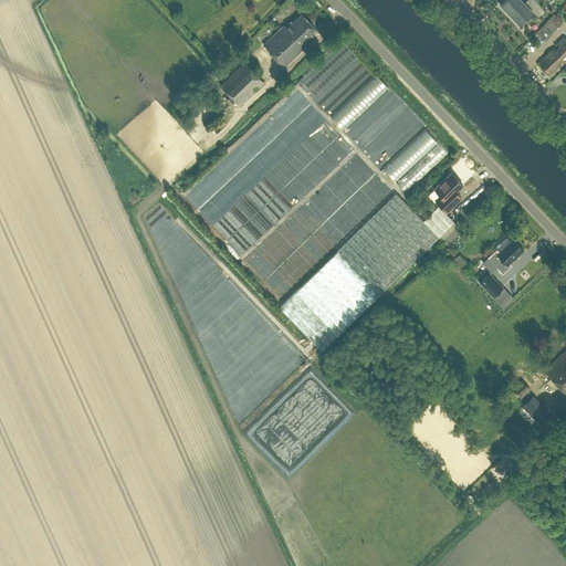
[(522,0),(505,0),(501,4),(520,24),(534,11),(522,0)]
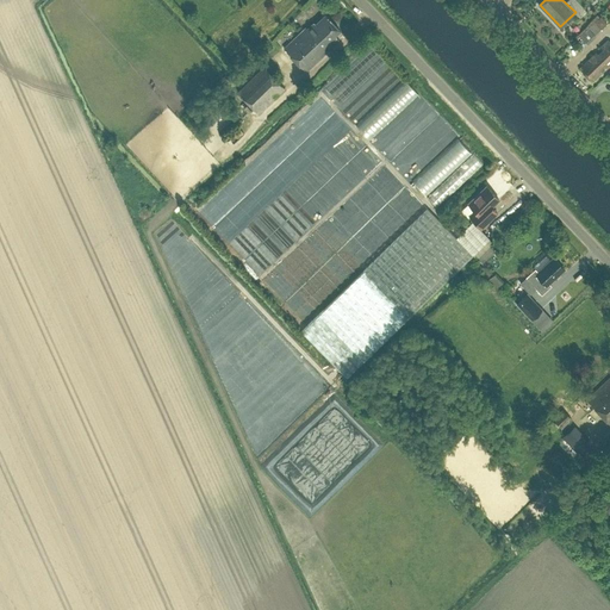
[(307,70),(341,39),(336,35),(342,30),(327,14),(317,24),(315,22),(309,27),(307,26),(285,48),(307,70)]
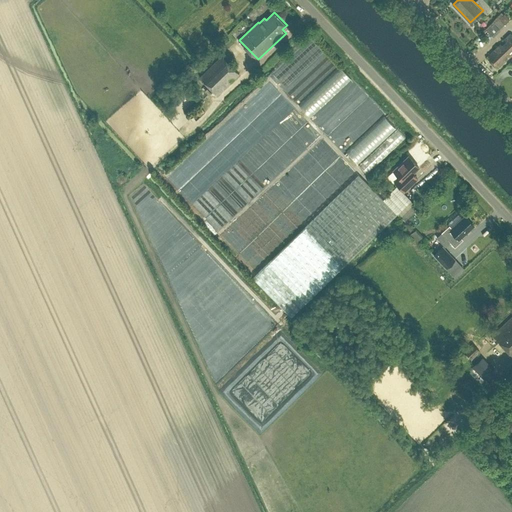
[(493,37),(500,30),(493,23),(486,30),(493,37)]
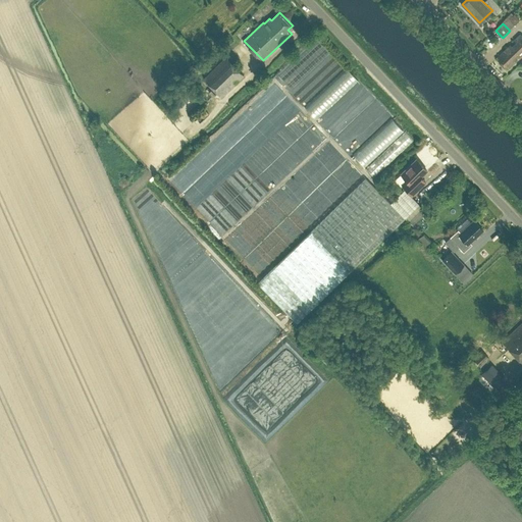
[(515,40),(499,57),(501,58),(499,60),(506,66),(507,65),(509,67),(521,54),(521,34),(515,40)]
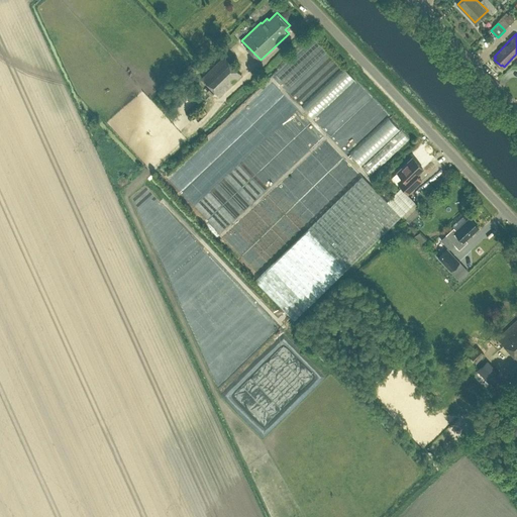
[(206,70),(222,55),(217,49),(201,65),(206,70)]
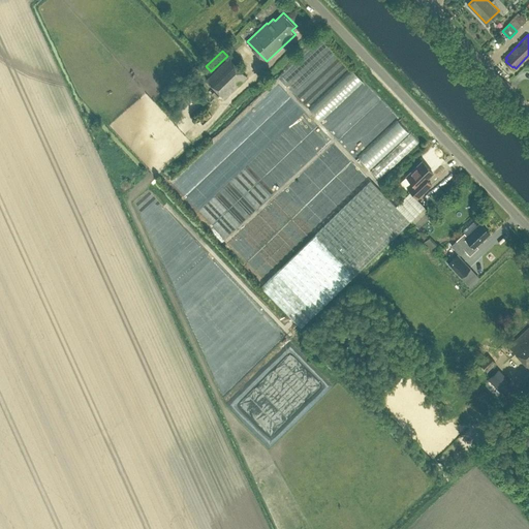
[(225,98),(248,76),(230,57),(207,79),(225,98)]
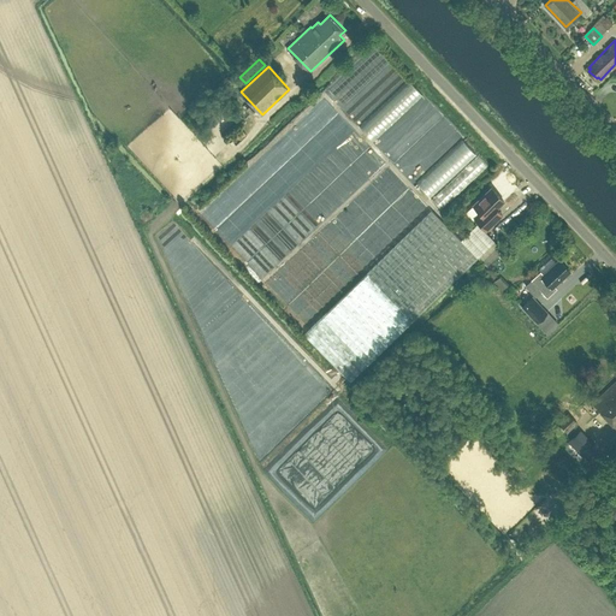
[(424,191),(471,148),(458,135),(412,178),(424,191)]
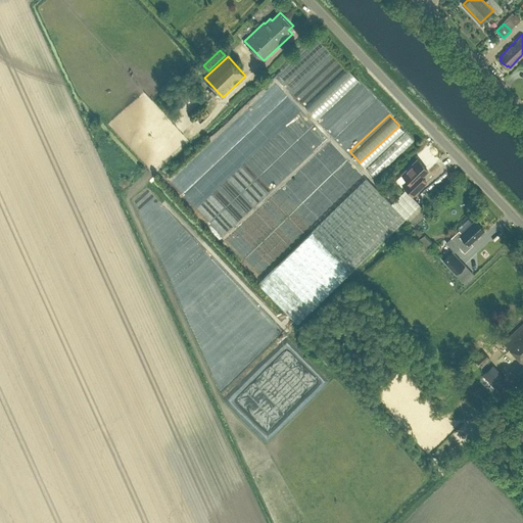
[(393,133),(396,140),(406,135),(402,128),(393,133)]
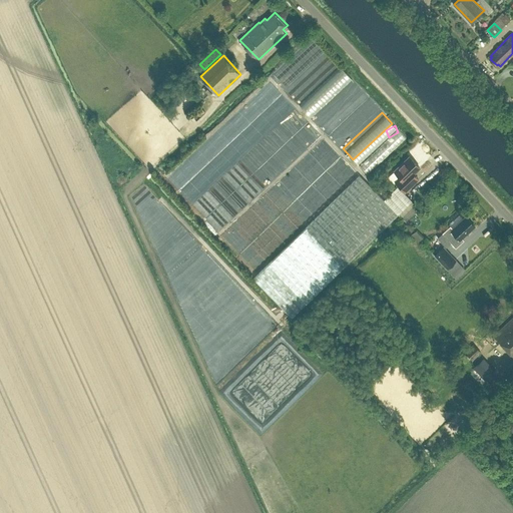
[(405,190),(416,180),(419,177),(414,172),(421,166),(410,155),(395,170),(400,176),(396,180),(405,190)]
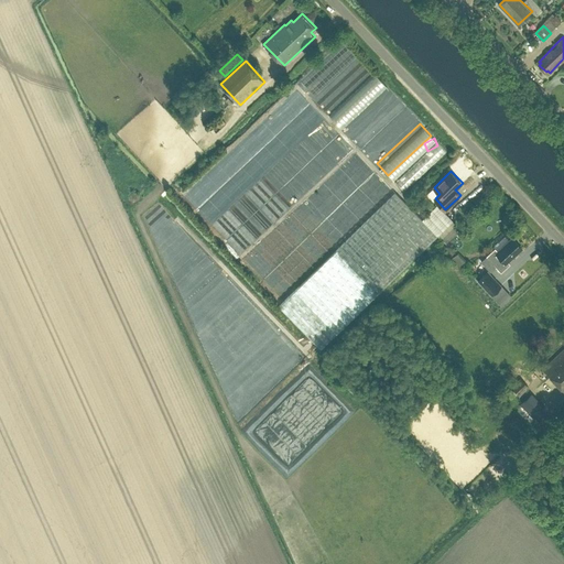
[(279,306),(321,349),(454,221),(438,205),(423,220),(397,193),(279,306)]
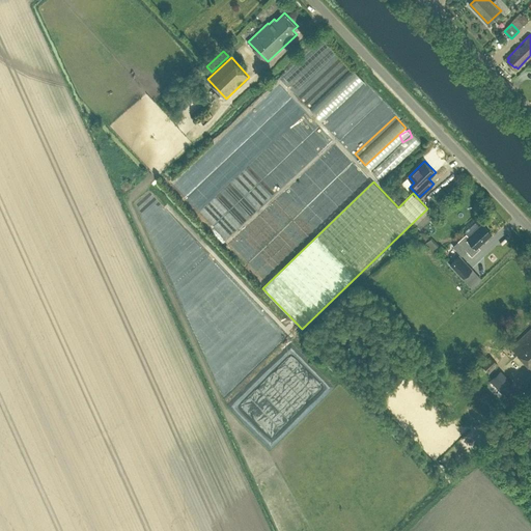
[(492,232),(483,224),(470,236),(467,233),(458,241),(472,256),(480,248),(478,246),(492,232)]
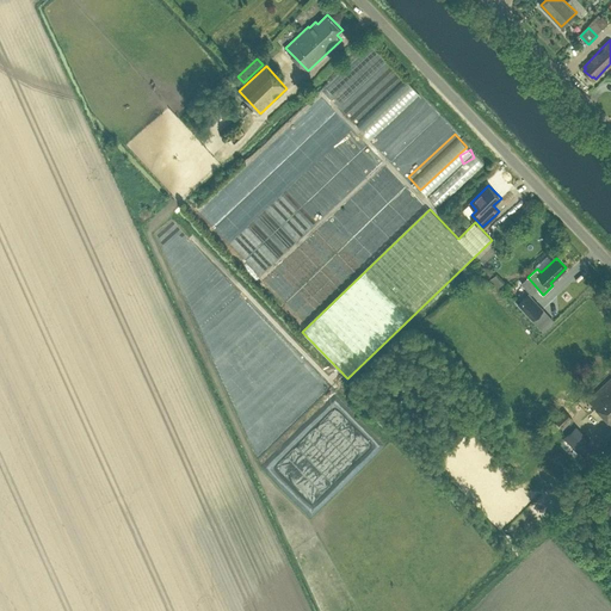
[(505,282),(497,273),(489,281),(498,289),(505,282)]
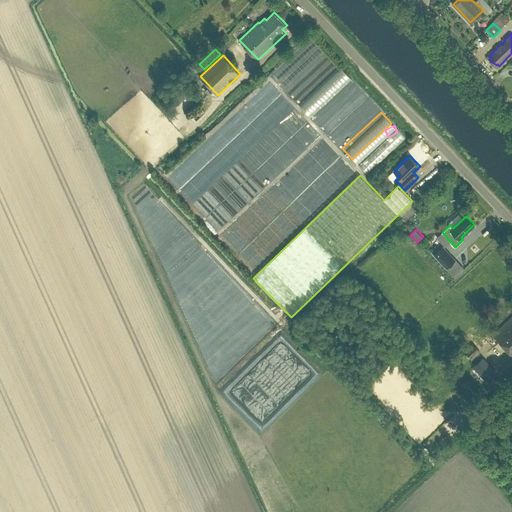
[(456,259),(443,246),(434,254),(447,267),(456,259)]
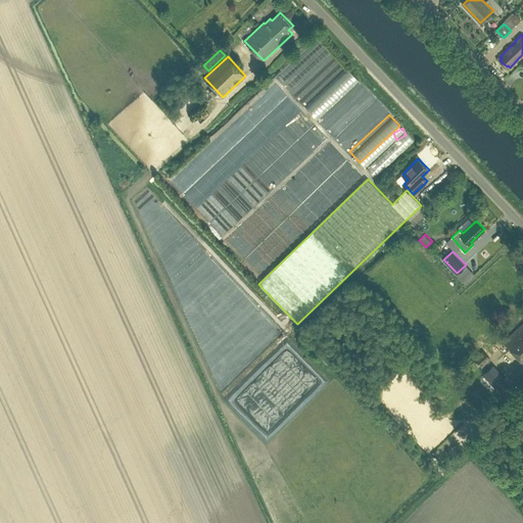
[(469,270),(461,279),(465,283),(473,275),(469,270)]
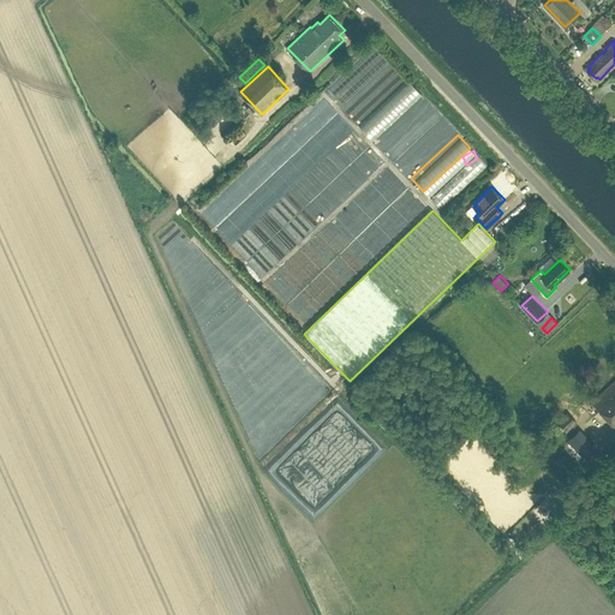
[(614,378),(592,400),(614,424),(614,378)]
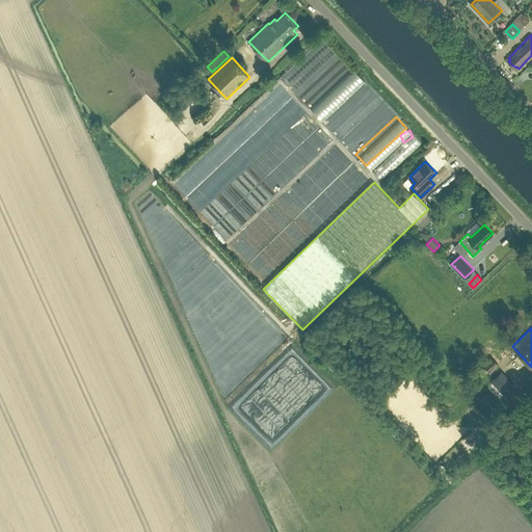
[(491,355),(482,364),(490,373),(499,365),(491,355)]
